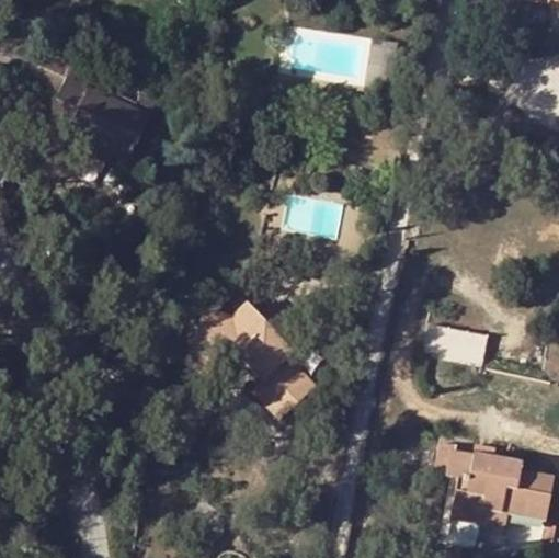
[(68,128),(84,136),(114,150),(130,158),(150,114),(67,76),(47,116),(69,127),(68,128)]
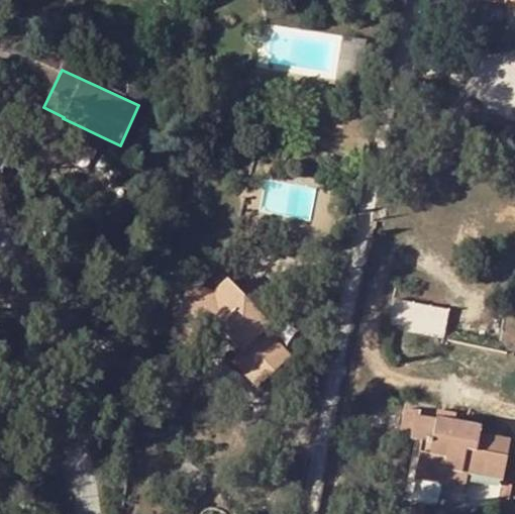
[(73,134),(102,146),(105,138),(78,125),(73,134)]
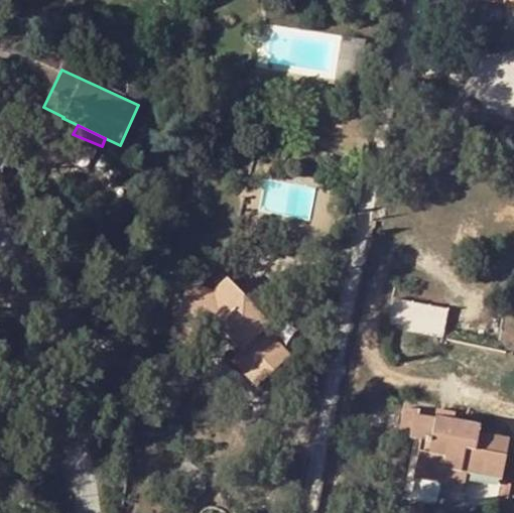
[(264,131),(257,138),(269,148),(275,140),(264,131)]
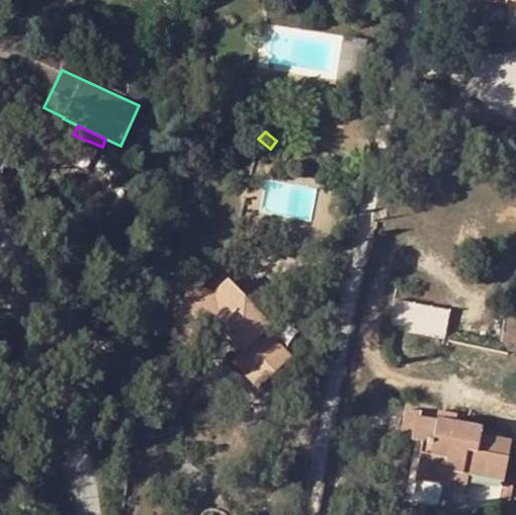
[(176,325),(200,331),(204,316),(217,321),(242,348),(233,356),(259,384),(293,355),(267,327),(269,324),(264,318),(247,297),(231,277),(216,291),(188,283),(176,325)]
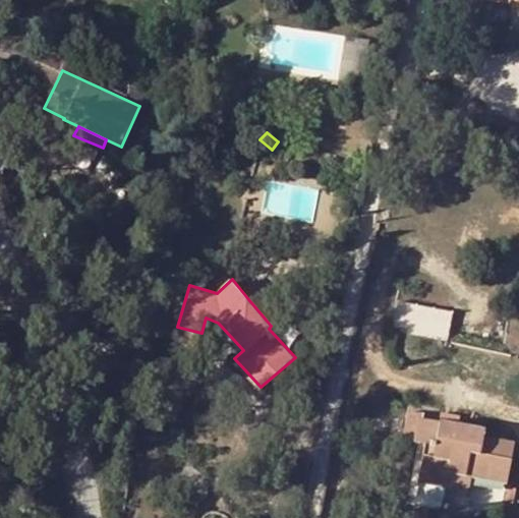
[(266,320),(281,307),(262,286),(248,299),(266,320)]
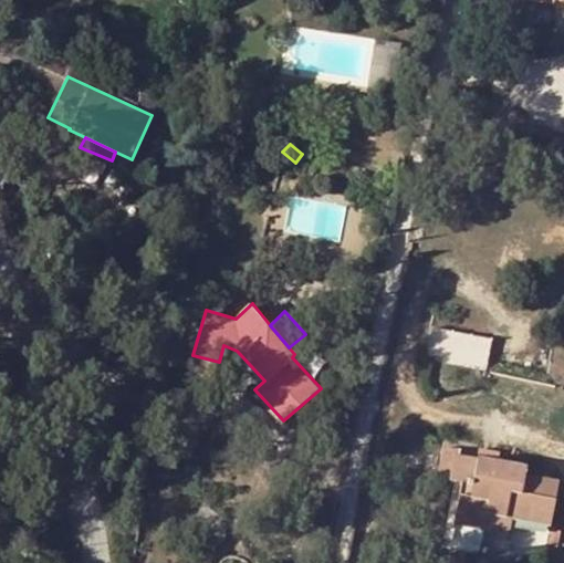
[(436,321),(430,353),(492,365),(498,333),(436,321)]
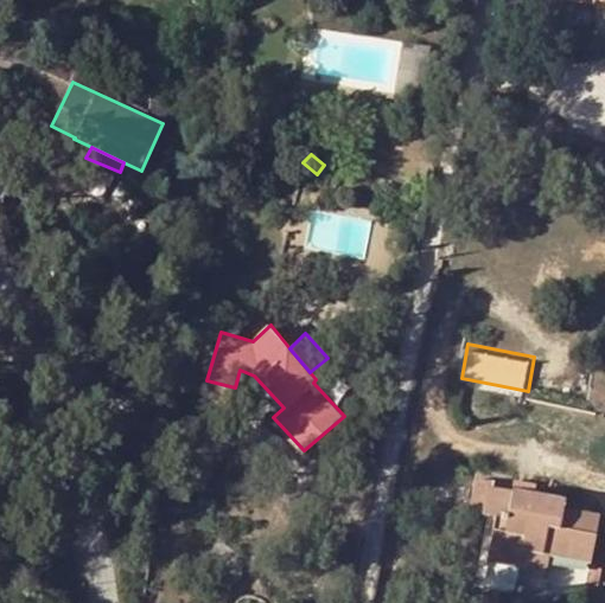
[(202,396),(230,402),(235,387),(207,380),(202,396)]
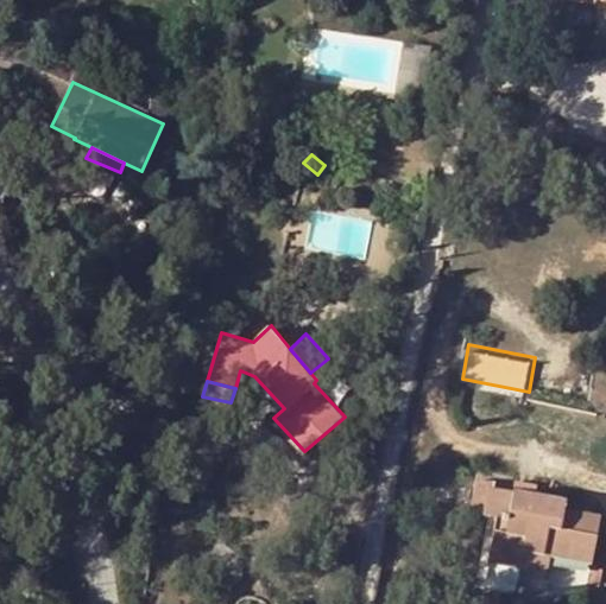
[(485,508),(488,485),(494,487),(496,478),(478,475),(473,506),(485,508)]
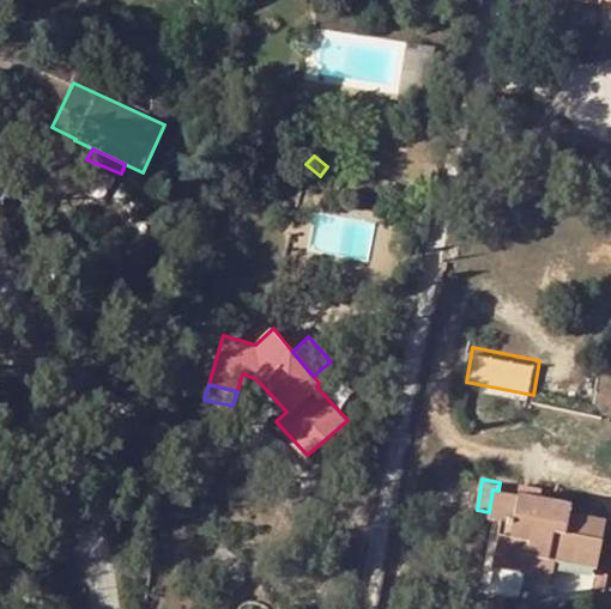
[(518,494),(539,498),(542,487),(519,482),(518,494)]
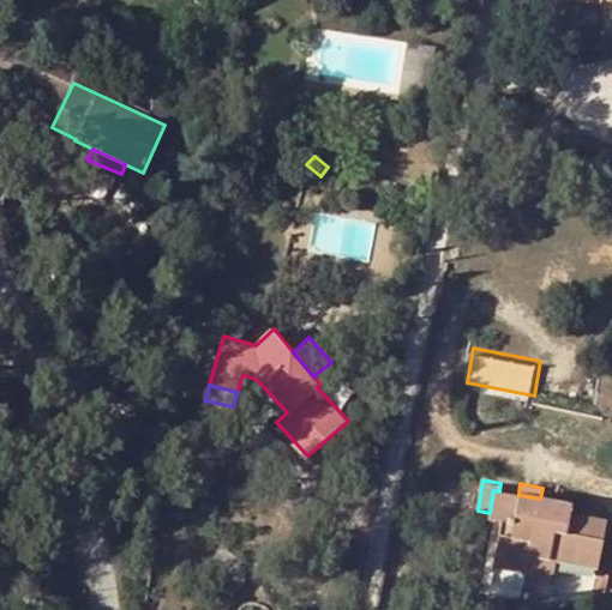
[(501,520),(493,565),(527,572),(531,555),(556,560),(598,567),(606,520),(570,514),(573,505),(540,499),(519,495),(499,491),(493,490),(490,513),(489,518),(501,520)]
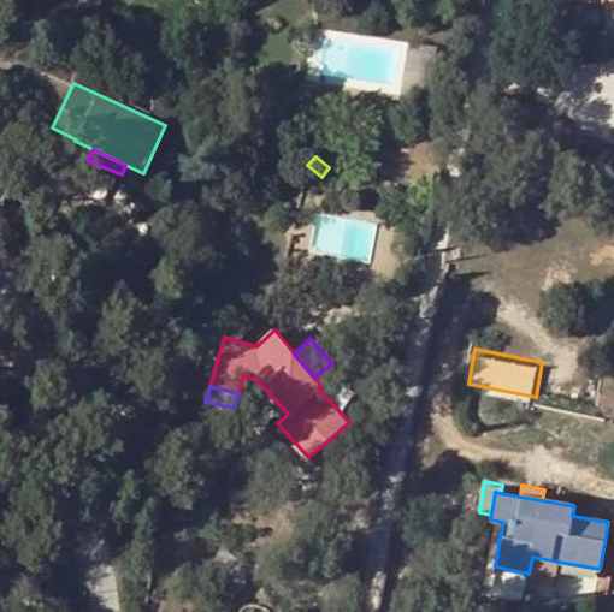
[(532,557),(529,574),(555,577),(558,562),(532,557)]
